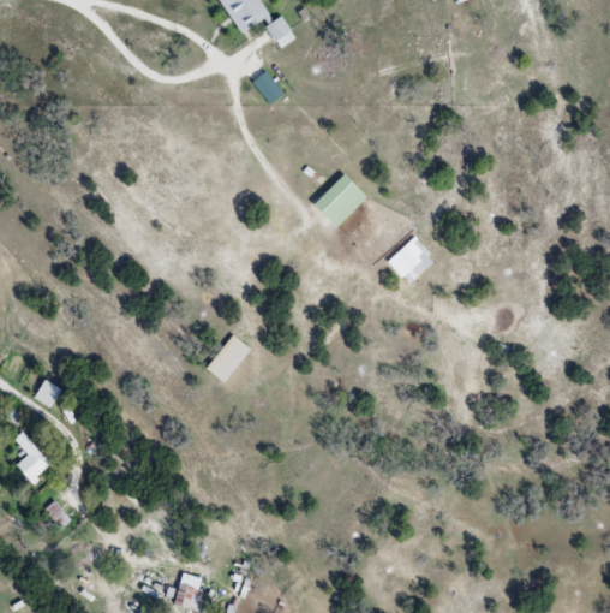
[(217,0),(238,33),(261,19),(279,48),(294,39),(280,15),(270,21),(257,0),(217,0)]
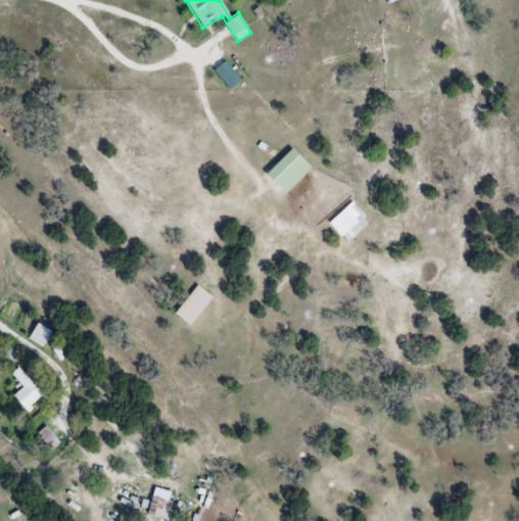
[(311,168),(290,148),(265,174),(285,194),(311,168)]
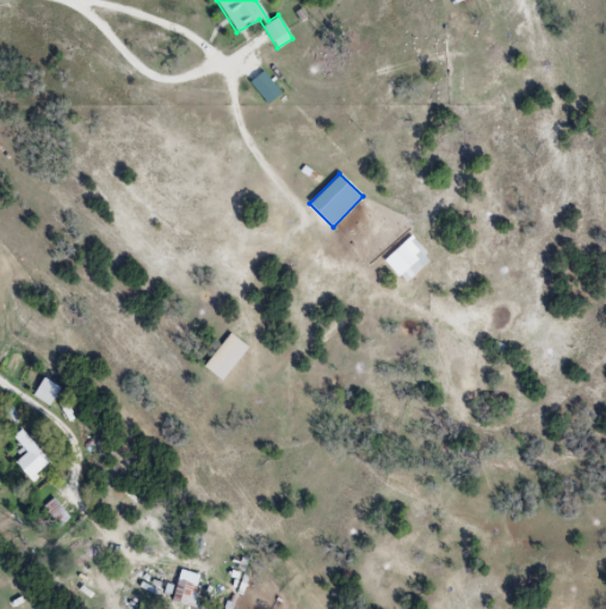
[(416,259),(401,274),(409,282),(434,258),(413,235),(402,245),(416,259)]
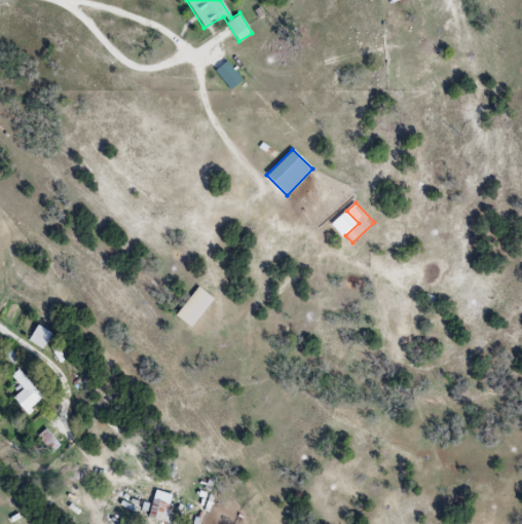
[(215,299),(200,286),(176,314),(190,327),(215,299)]
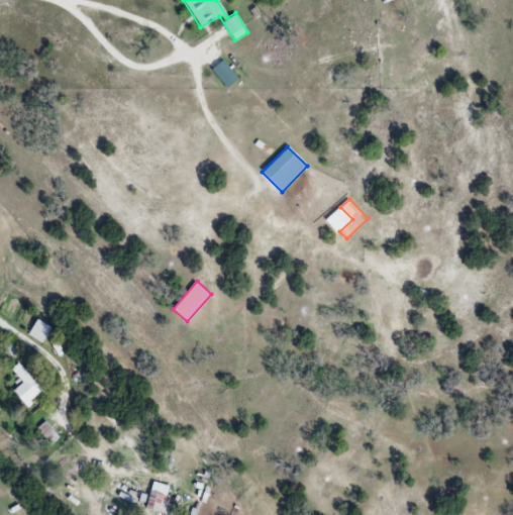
[(55,327),(40,319),(31,334),(45,342),(55,327)]
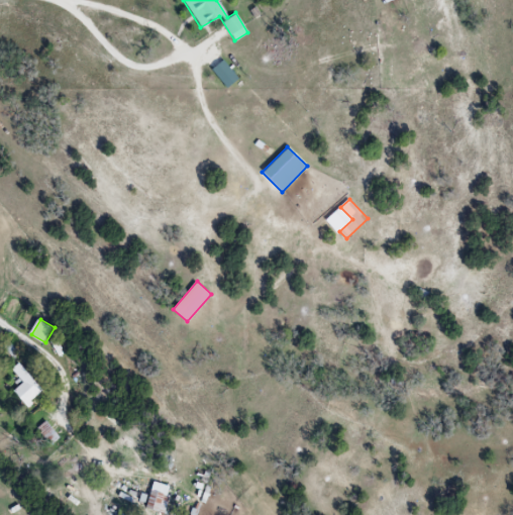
[(25,382),(14,391),(27,405),(44,389),(21,363),(14,370),(25,382)]
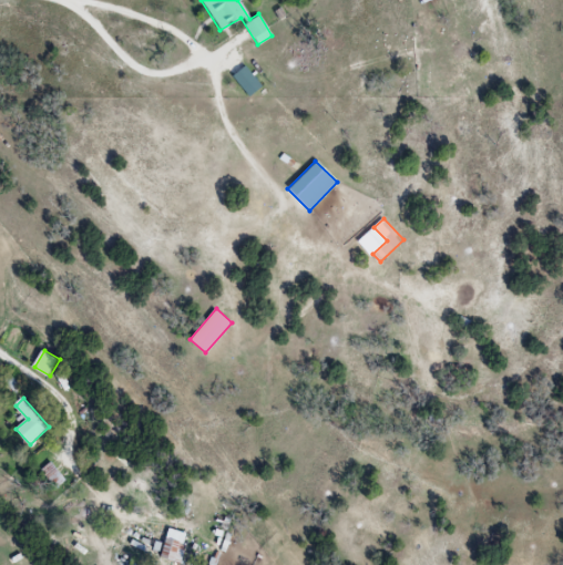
[(64,479),(51,463),(43,470),(57,485),(64,479)]
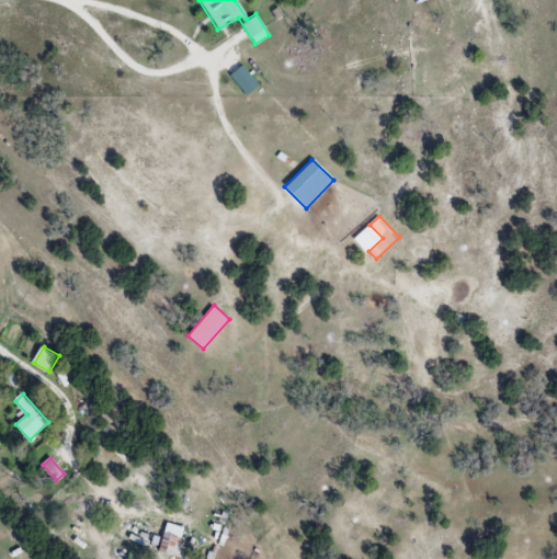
[(189,529),(168,522),(158,550),(178,558),(189,529)]
